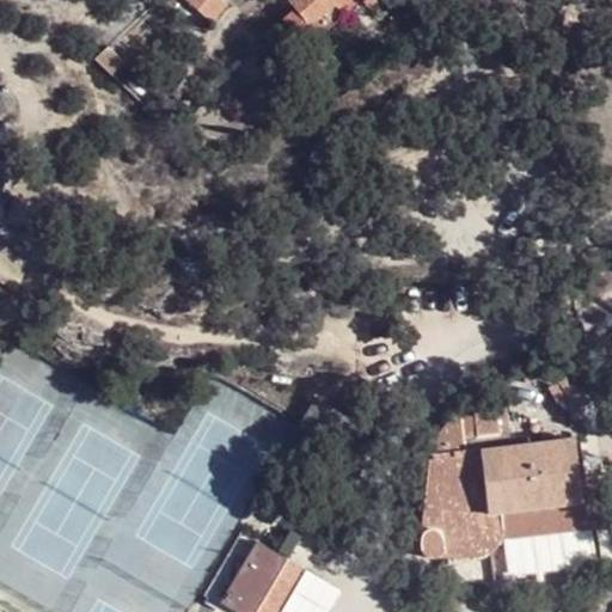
[(189,0),(214,20),(226,6),(219,0),(189,0)]
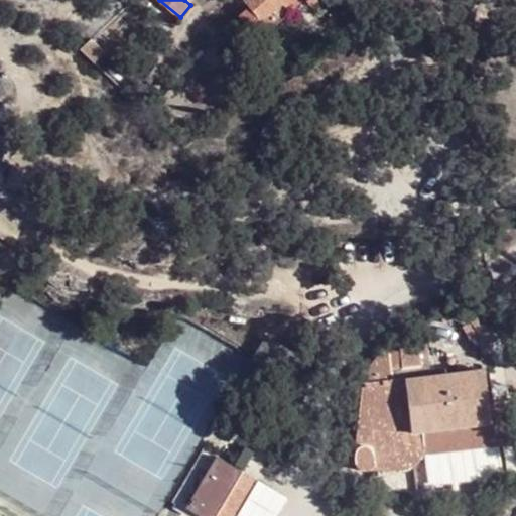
[(292,7),(298,0),(235,0),(239,4),(244,1),(248,6),(240,14),(253,27),(264,18),(278,5),(283,0),(292,7)]
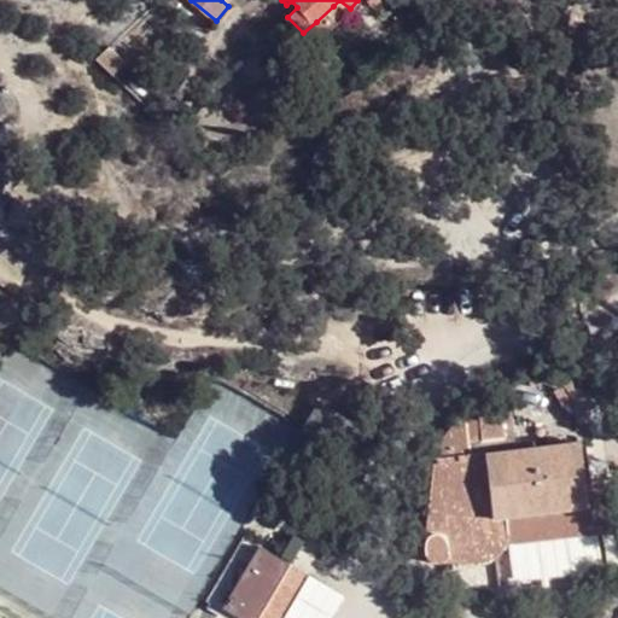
[(344,17),(333,6),(316,22),(328,34),(344,17)]
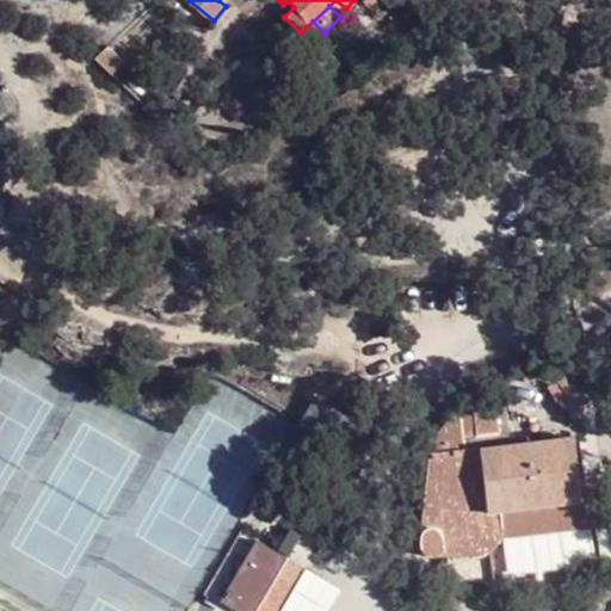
[(122,61),(109,45),(97,57),(112,72),(122,61)]
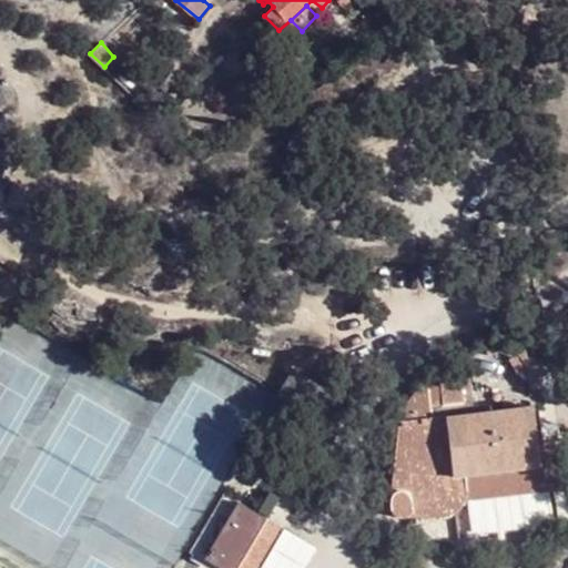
[(467,271),(468,281),(479,280),(478,270),(467,271)]
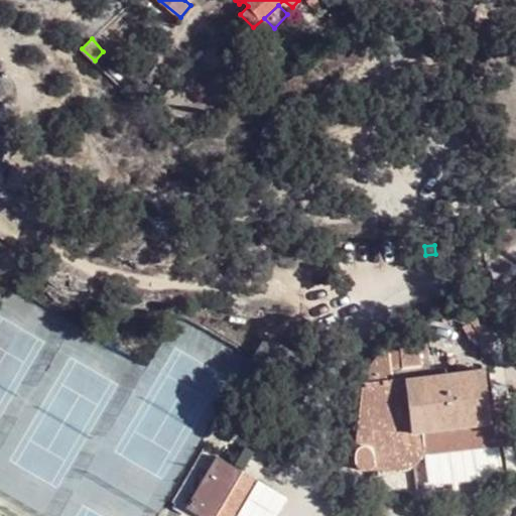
[(478,306),(466,307),(475,348),(487,347),(478,306)]
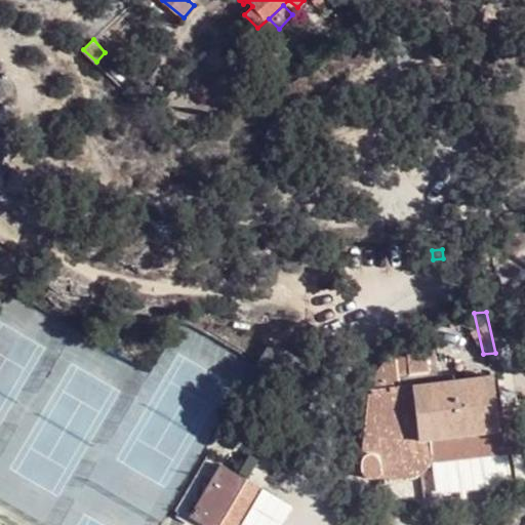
[(402,344),(398,347),(397,348),(386,358),(385,361),(377,372),(371,387),(367,399),(363,442),(360,469),(362,473),(368,478),(410,477),(417,475),(423,471),(427,467),(429,462),(515,451),(510,408),(496,409),(491,374),(440,380),(438,371),(427,372),(425,341),(415,340),(402,344)]
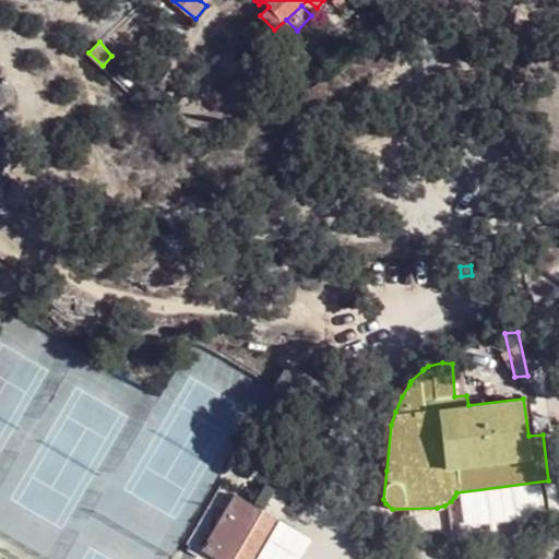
[(235,558),(263,508),(236,494),(203,550),(219,558),(235,558)]
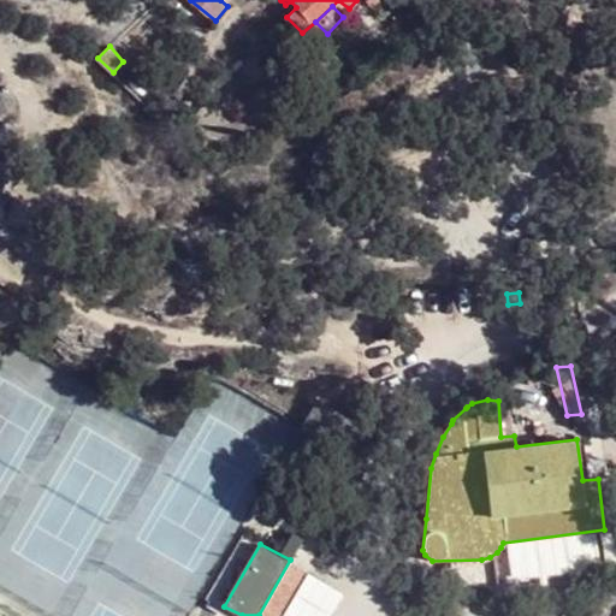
[(290,560),(259,615),(280,615),(306,568),(290,560)]
